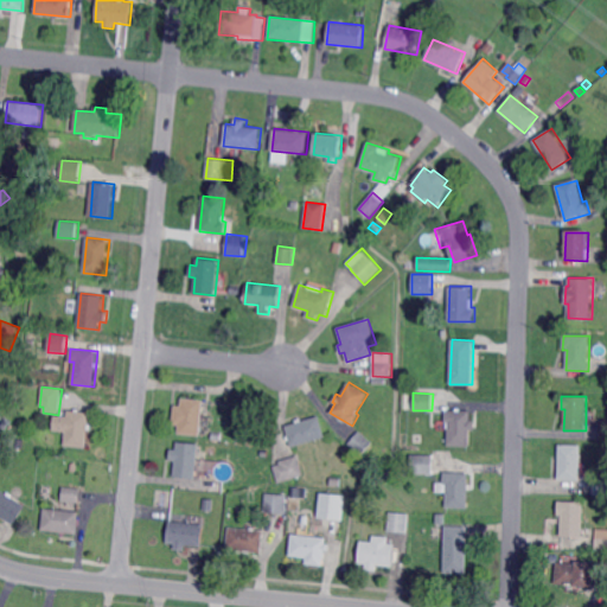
[(200,435),(178,433),(179,425),(172,425),(174,406),(180,406),(181,397),(204,400),(200,435)]
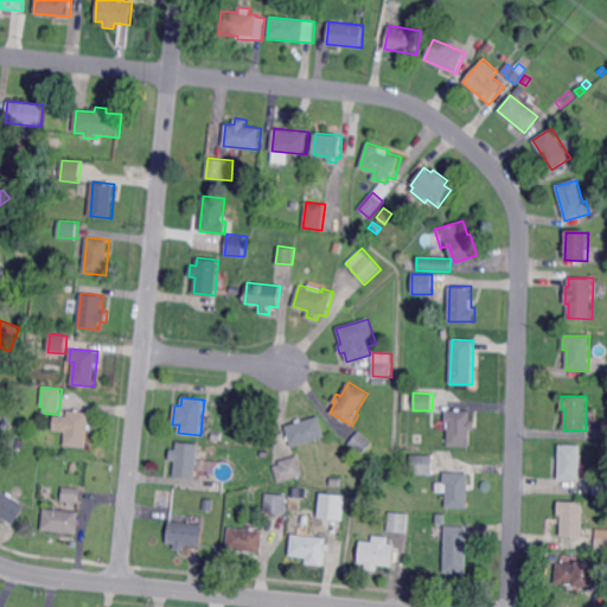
[(80,413),(89,414),(88,425),(91,426),(90,429),(88,429),(87,448),(64,447),(65,430),(51,430),(51,416),(68,416),(68,410),(75,411),(75,409),(80,410),(80,413)]
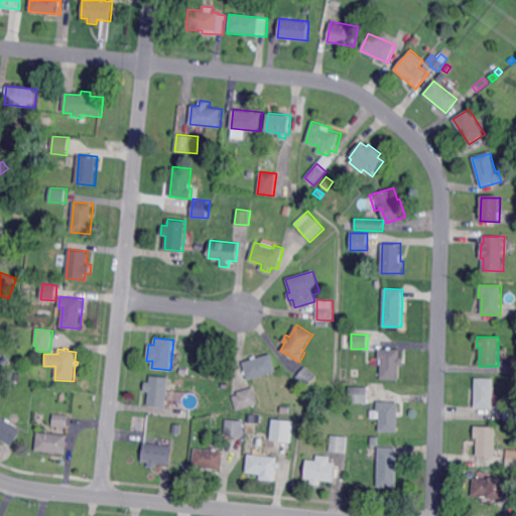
[(403,367),(399,366),(399,380),(380,380),(381,360),(378,360),(378,349),(400,350),(400,358),(404,358),(403,367)]
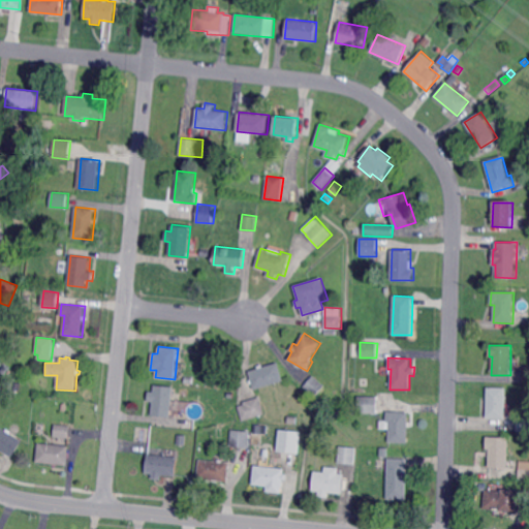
[(254,390),(249,371),(278,362),(284,380),(254,390)]
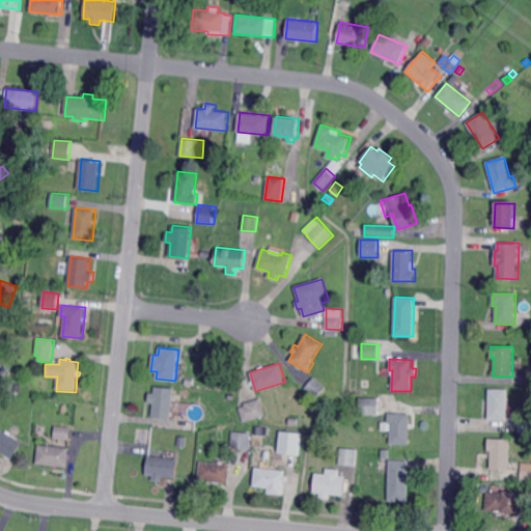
[(315,399),(304,389),(314,378),(326,388),(315,399)]
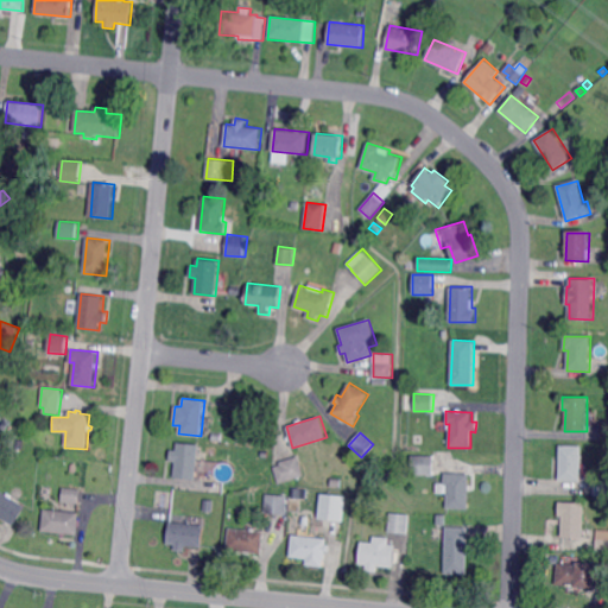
[(195,479),(175,477),(176,462),(170,462),(171,450),(176,451),(177,443),(198,445),(195,479)]
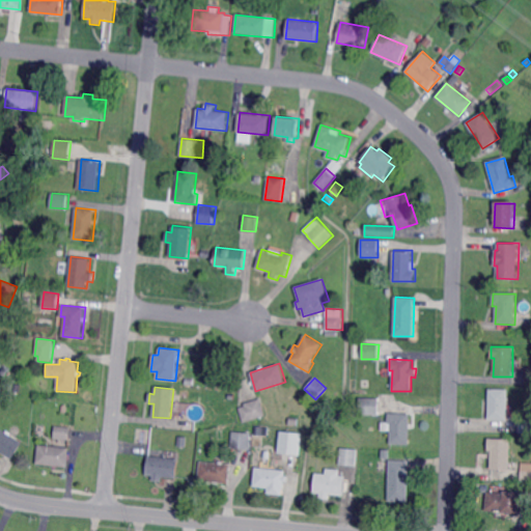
[(506,420),(487,420),(488,389),(507,390),(506,420)]
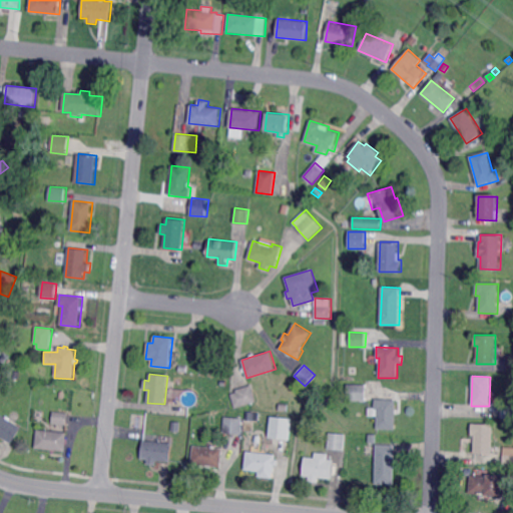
[(365,402),(346,402),(347,384),(366,385),(365,402)]
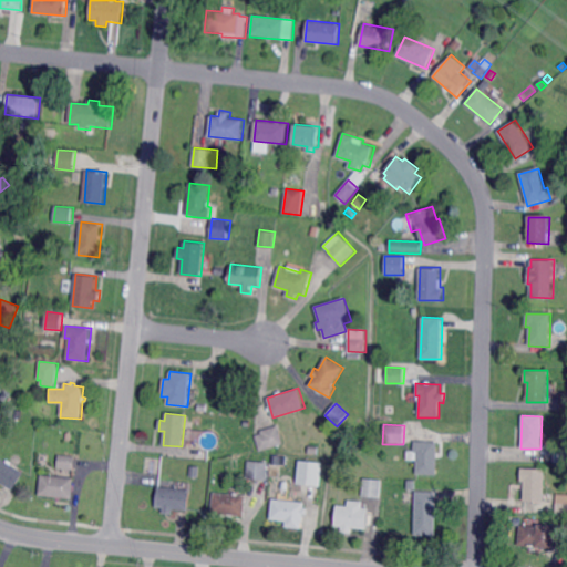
[(259,452),(255,435),(260,434),(260,431),(277,425),(282,444),(259,452)]
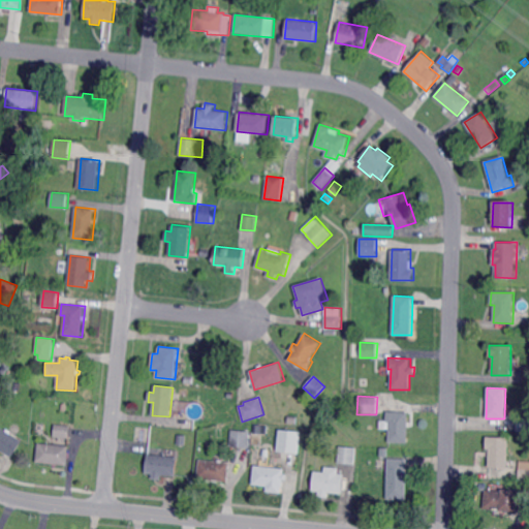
[(407,444),(387,442),(389,419),(385,419),(386,411),(409,413),(407,444)]
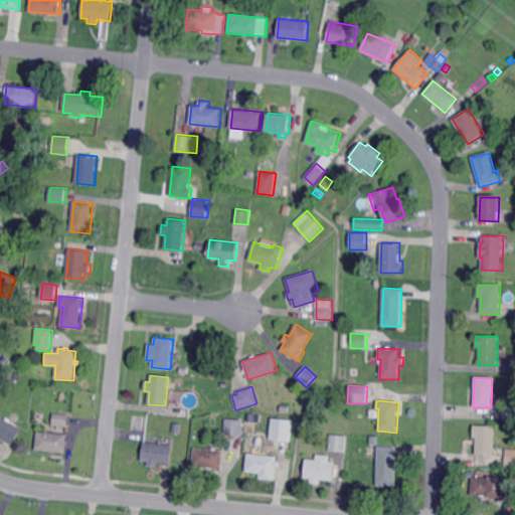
[(514,419),(504,419),(504,405),(514,405),(514,419)]
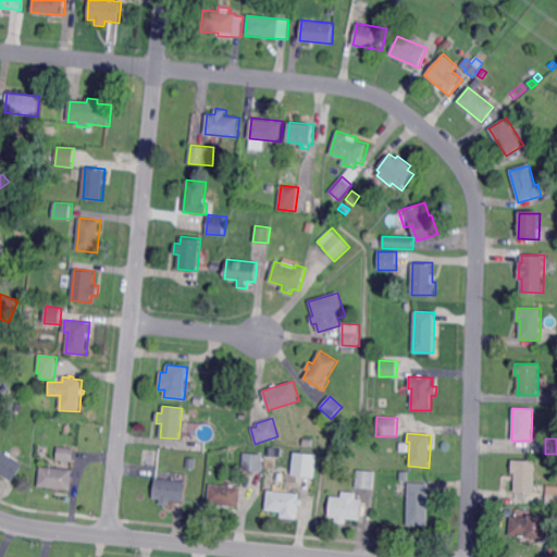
[(13,481),(0,472),(0,447),(25,463),(13,481)]
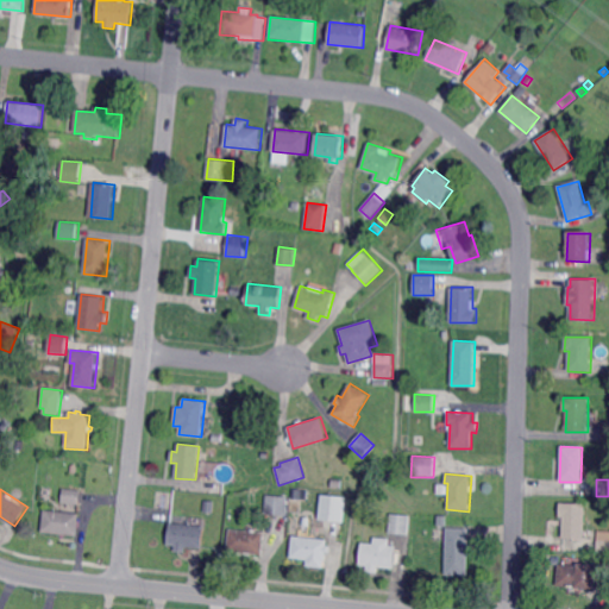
[(80,504),(62,502),(63,489),(81,490),(80,504)]
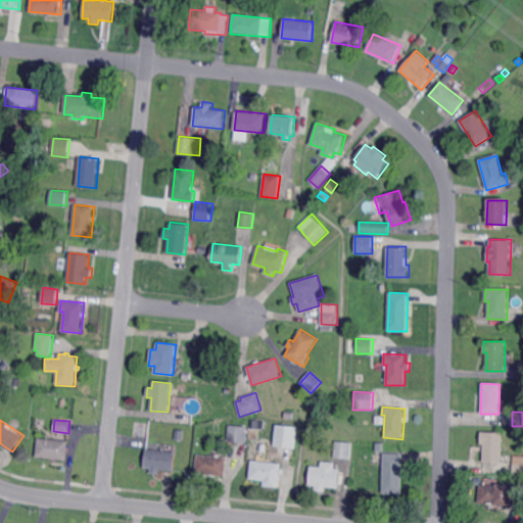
[(246,443),(228,441),(229,425),(248,426),(246,443)]
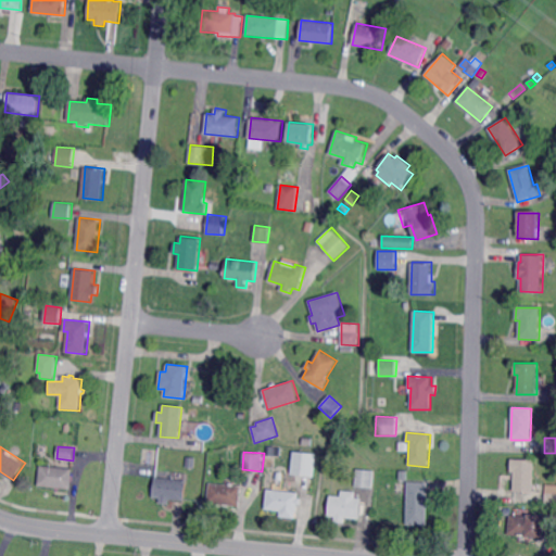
[(314,477),(290,475),(293,452),(316,454),(314,477)]
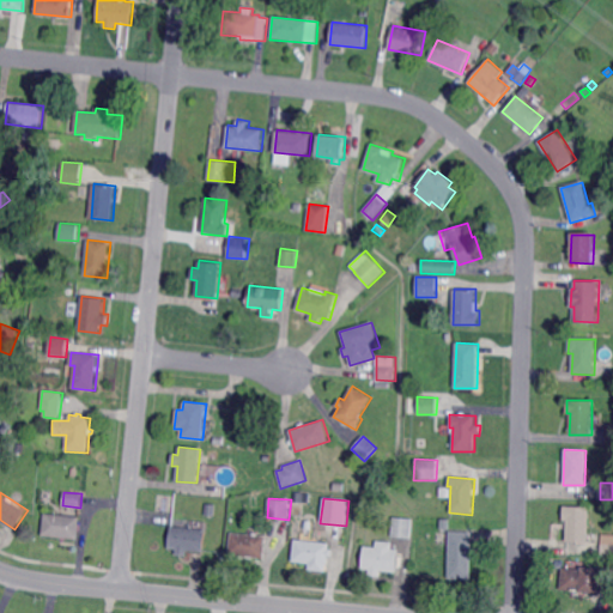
[(214,517),(205,516),(206,504),(216,505),(214,517)]
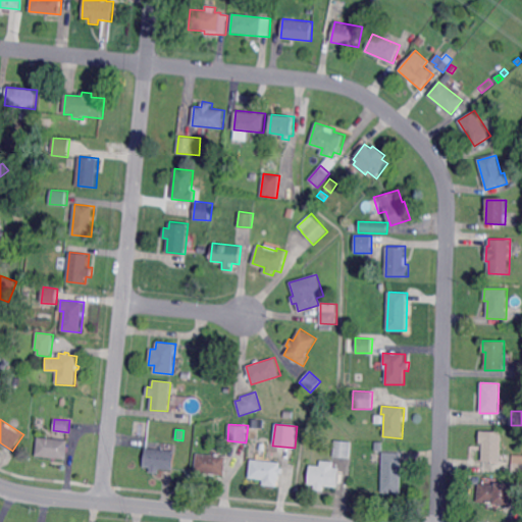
[(502,462),(482,461),(483,442),(479,442),(480,430),(503,431),(502,462)]
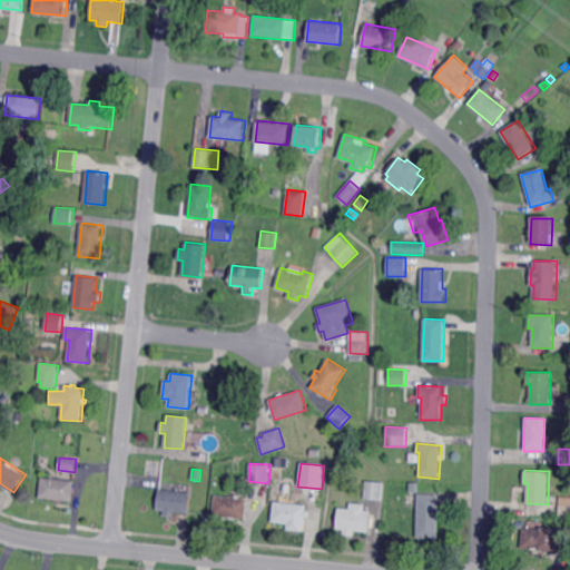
[(72,501),(39,498),(41,477),(75,480),(72,501)]
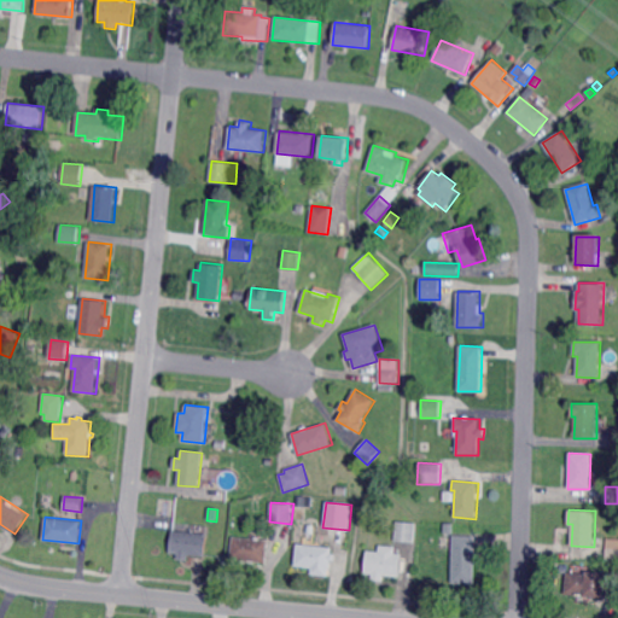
[(415,542),(395,540),(396,520),(417,523),(415,542)]
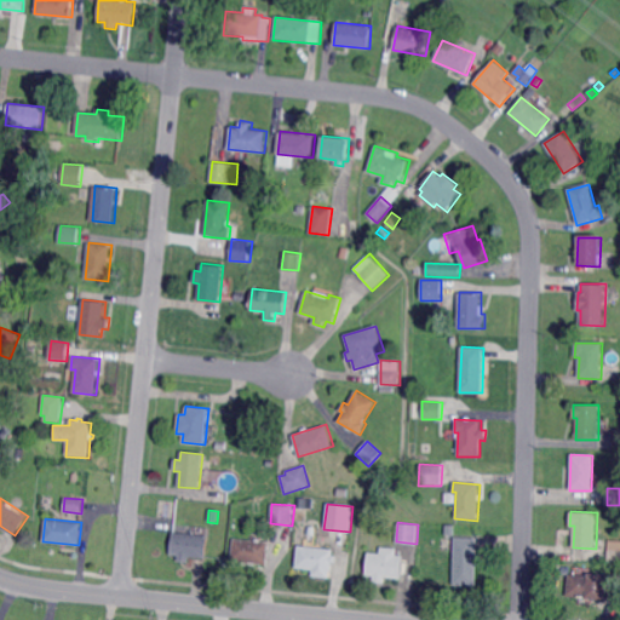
[(446,534),(446,524),(455,524),(455,534),(446,534)]
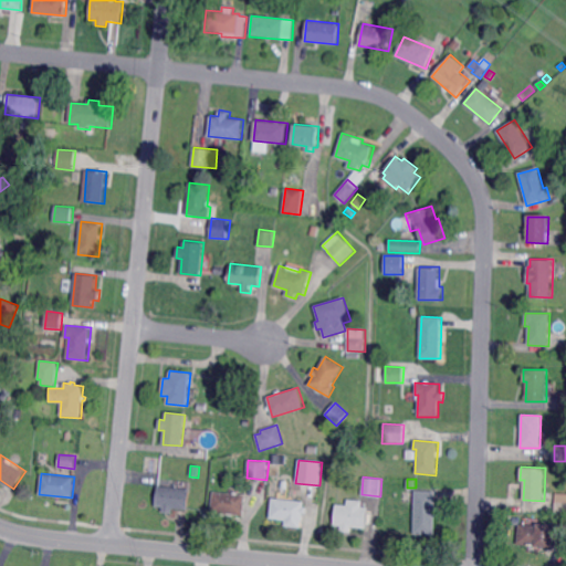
[(189,510),(175,509),(174,513),(163,512),(163,506),(156,506),(158,485),(191,489),(189,510)]
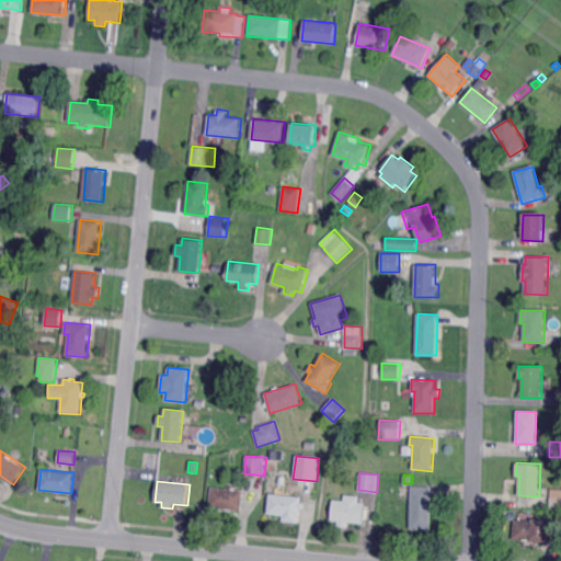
[(451,499),(431,497),(431,502),(434,502),(434,513),(431,513),(430,530),(410,530),(411,487),(431,488),(431,485),(453,485),(451,499)]
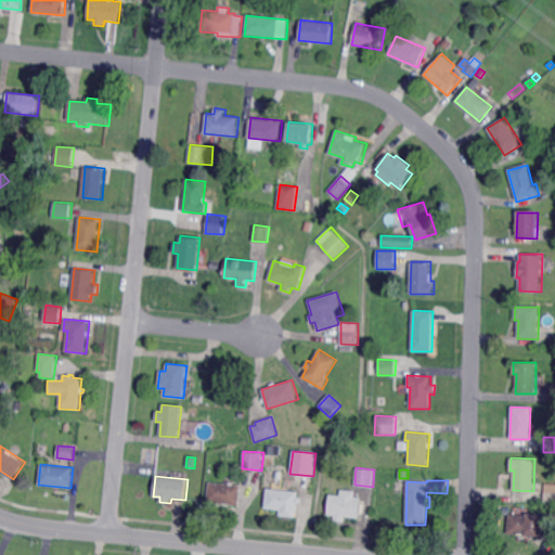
[(240,505),(207,502),(209,481),(242,485),(240,505)]
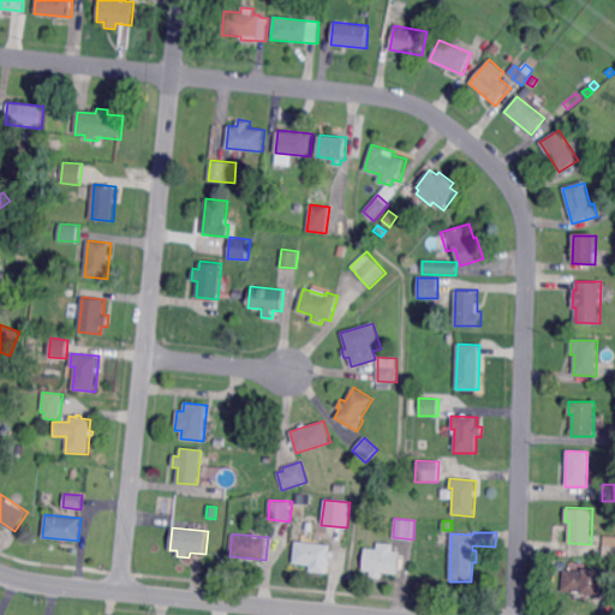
[(614,555),(603,555),(604,535),(614,535),(614,555)]
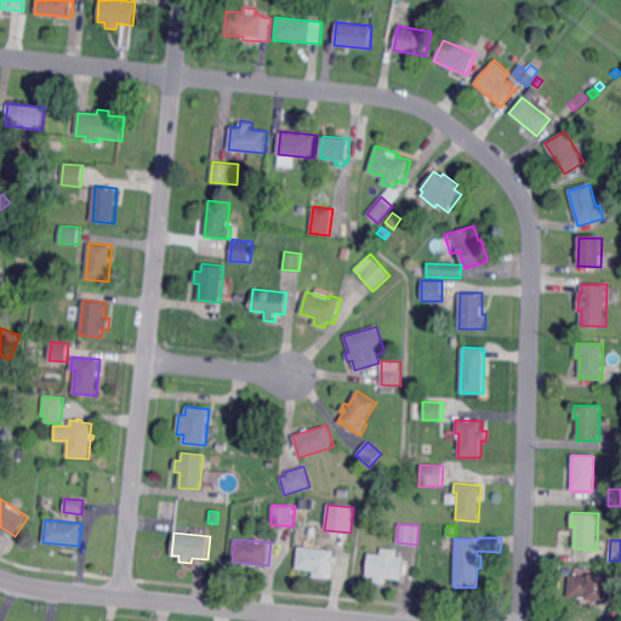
[(332,571),(296,568),(298,546),(335,550),(332,571)]
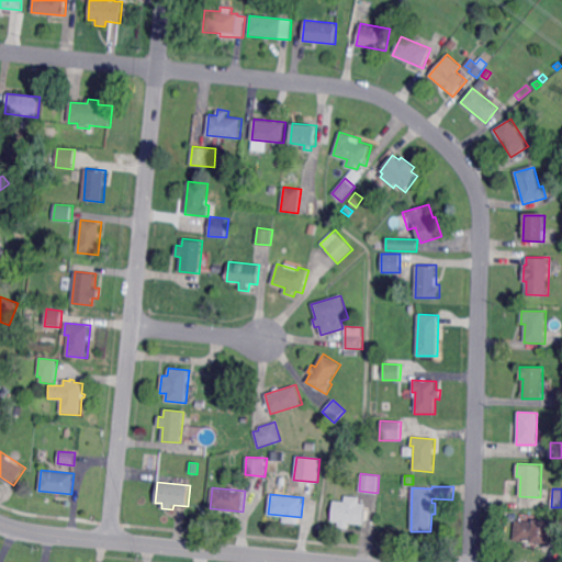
[(364,524),(350,523),(349,528),(338,527),(339,521),(332,520),(335,499),(367,504),(364,524)]
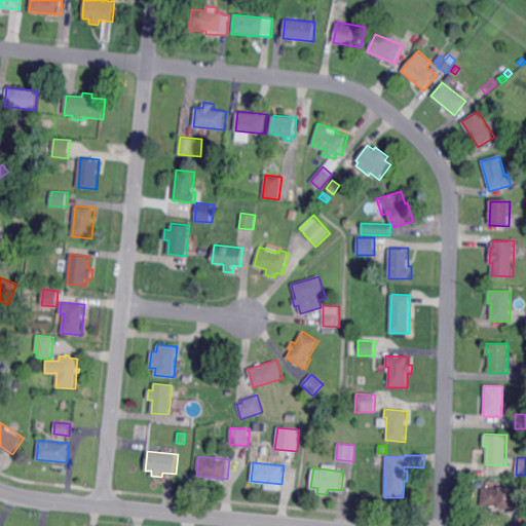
[(525,488),(524,510),(481,505),(483,486),(499,488),(499,485),(525,488)]
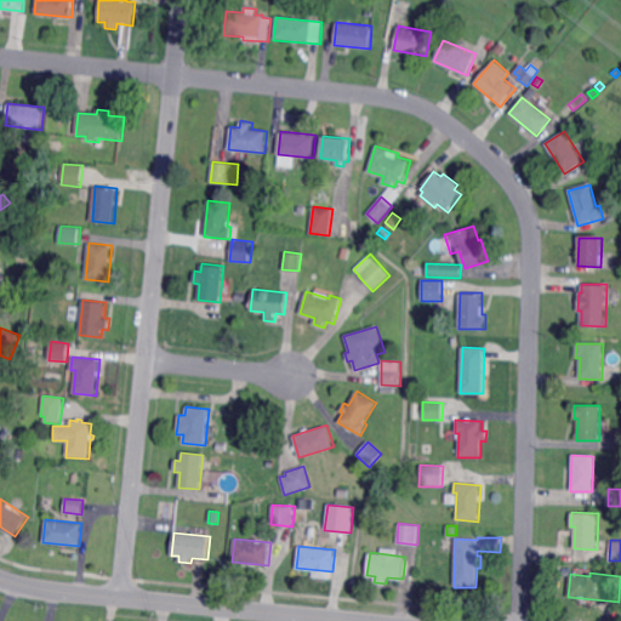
All buildings are outlined.
